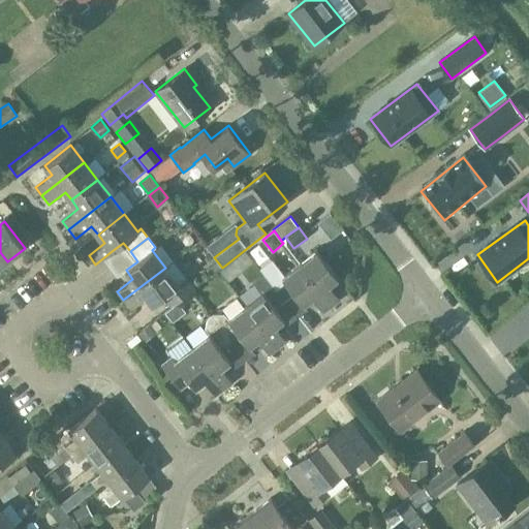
[(316,250),(299,263),(331,306),(340,299),(329,284),(338,277),(316,250)]
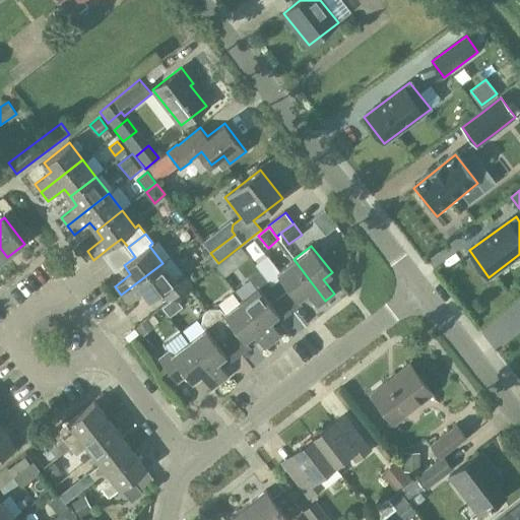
[(241,247),(215,267),(219,273),(246,254),(241,247)]
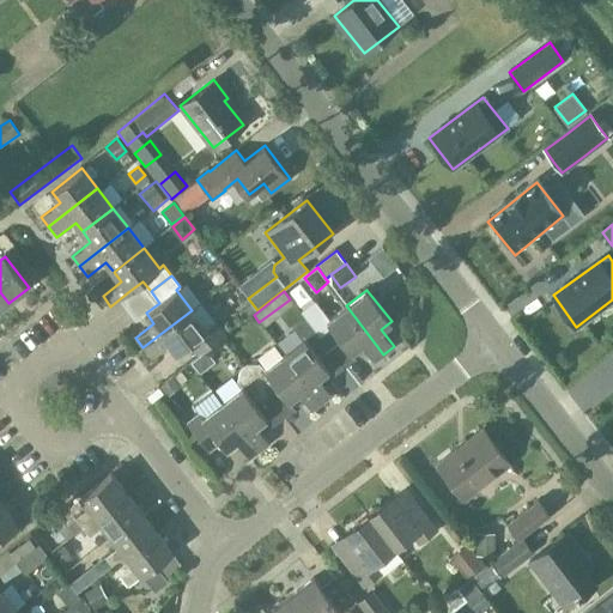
[(383,354),(346,305),(328,320),(315,302),(302,313),(304,317),(305,316),(334,353),(345,345),(351,352),(362,344),(375,362),(383,354)]
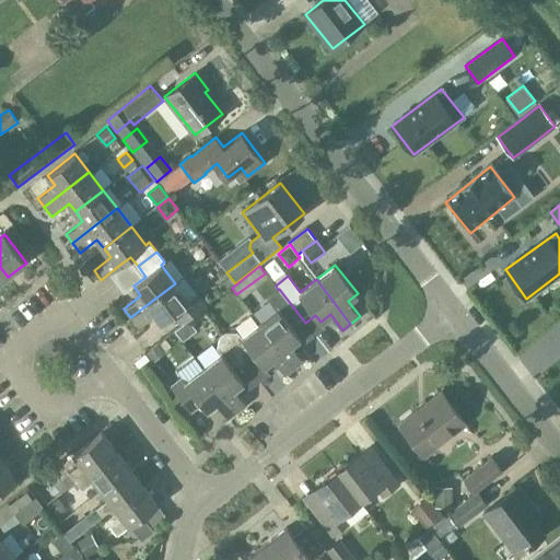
[(189,302),(175,283),(130,317),(138,327),(154,314),(162,323),(173,315),(181,326),(207,306),(199,295),(189,302)]
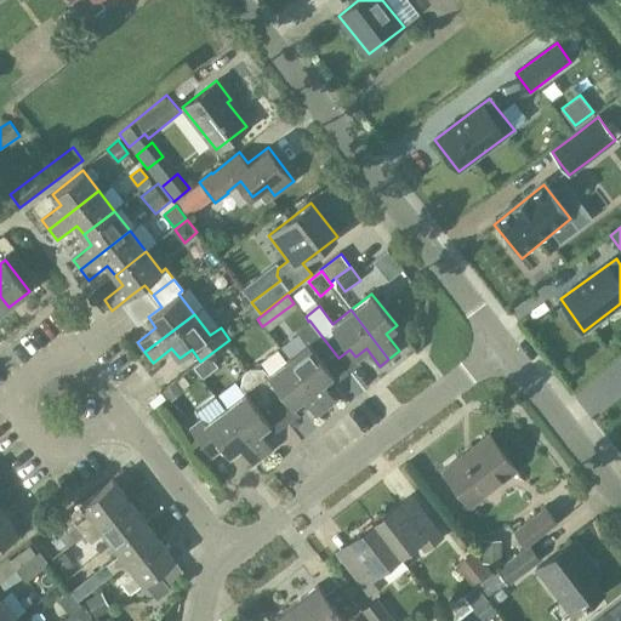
[(309,320),(308,322),(298,329),(309,343),(288,359),(325,408),(335,400),(323,383),(334,375),(326,366),(339,358),(309,320)]
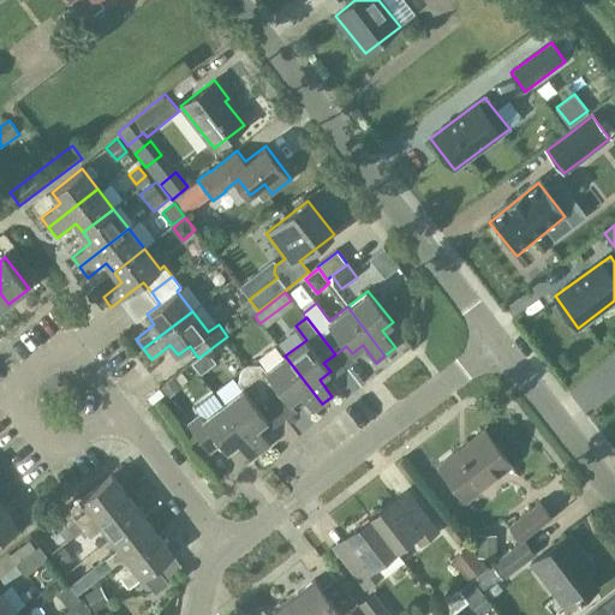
[(322,404),(285,356),(264,371),(261,366),(248,366),(245,368),(273,404),(282,395),(288,402),(300,394),(314,411),(322,404)]
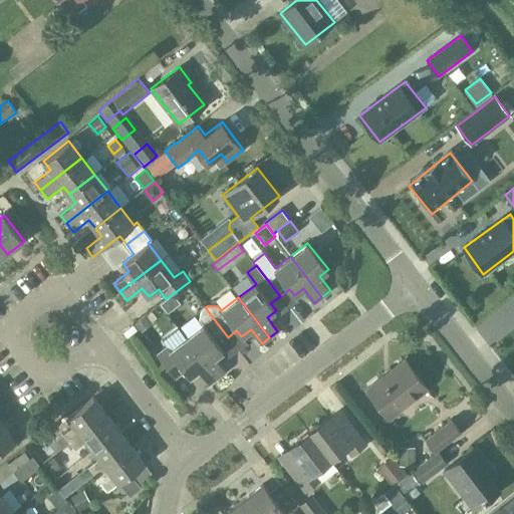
[(203,325),(187,337),(217,378),(225,371),(214,357),(223,350),(218,344),(228,337),(205,307),(202,309),(200,320),(203,325)]
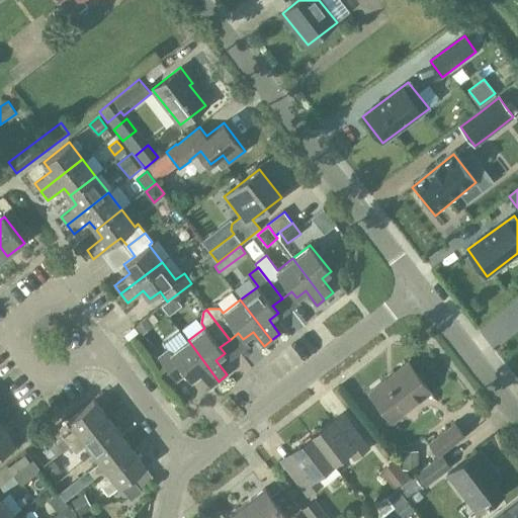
[(219,381),(188,340),(172,353),(168,349),(158,357),(177,381),(186,374),(191,380),(200,373),(211,387),(219,381)]
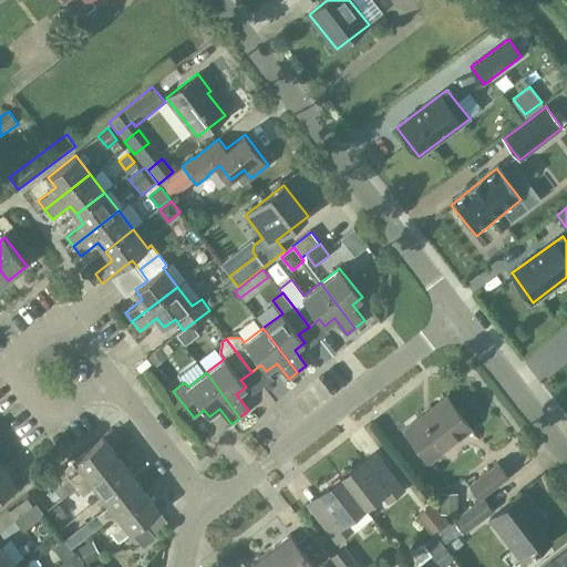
[(447,397),(404,430),(430,462),(472,430),(447,397)]
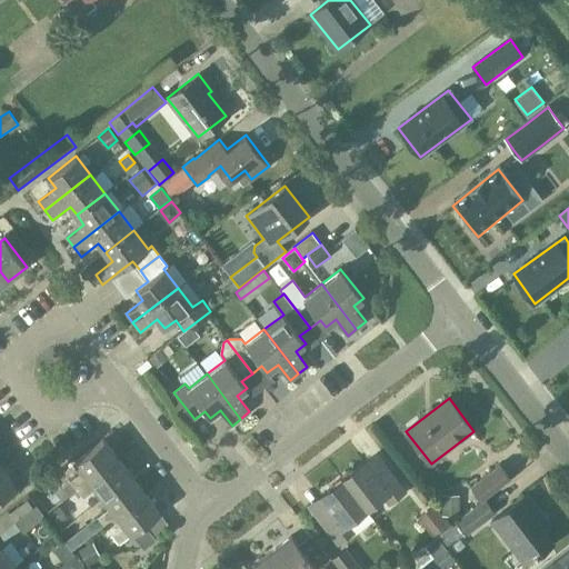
[(78,491),(119,459),(105,441),(77,462),(83,471),(70,481),(78,491)]
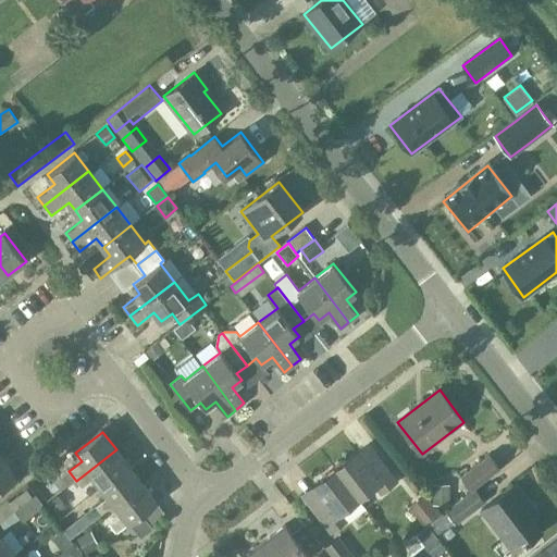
[(336,470),(357,498),(373,485),(381,495),(398,481),(369,442),(357,450),(358,453),(336,470)]
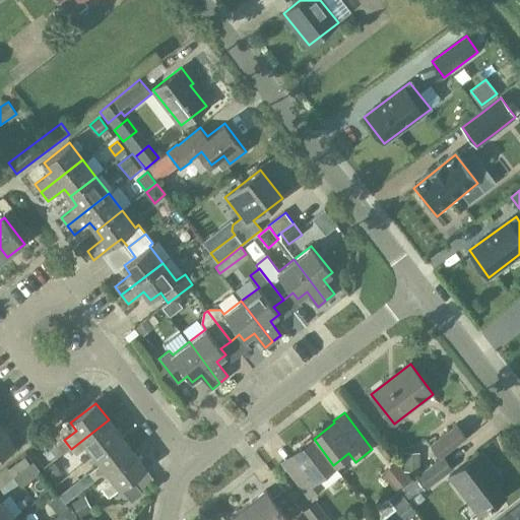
[(121,436),(109,419),(71,449),(76,456),(88,447),(95,455),(121,436)]
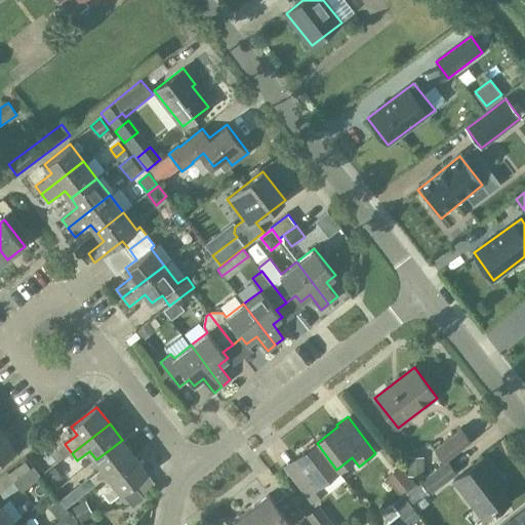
[(435,449),(445,461),(471,441),(461,429),(435,449)]
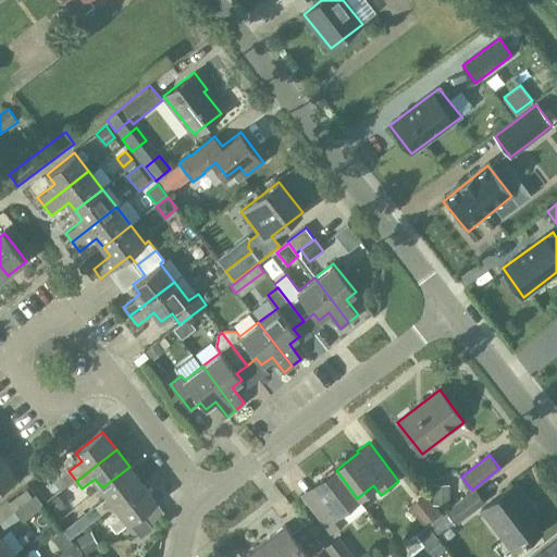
[(0,489),(17,477),(2,458),(0,459),(0,489)]
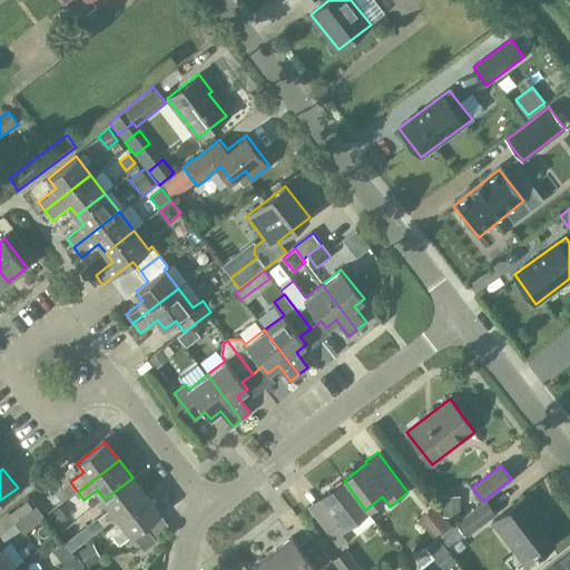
[(133,478),(105,499),(111,508),(98,518),(106,527),(146,495),(133,478)]
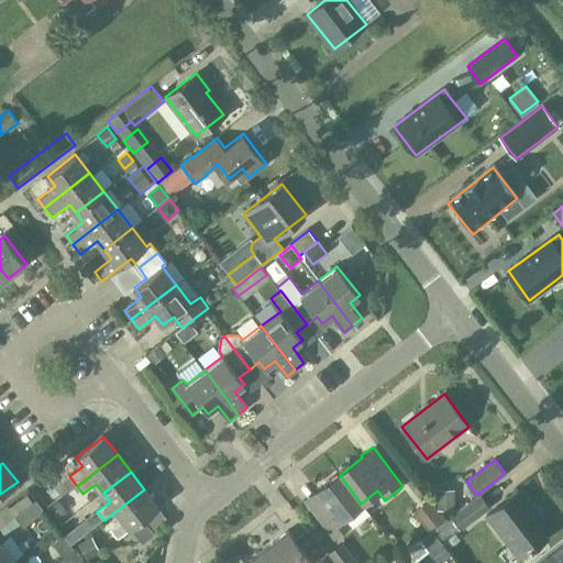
[(361,504),(340,475),(318,492),(316,490),(304,499),(334,540),(353,526),(345,516),(361,504)]
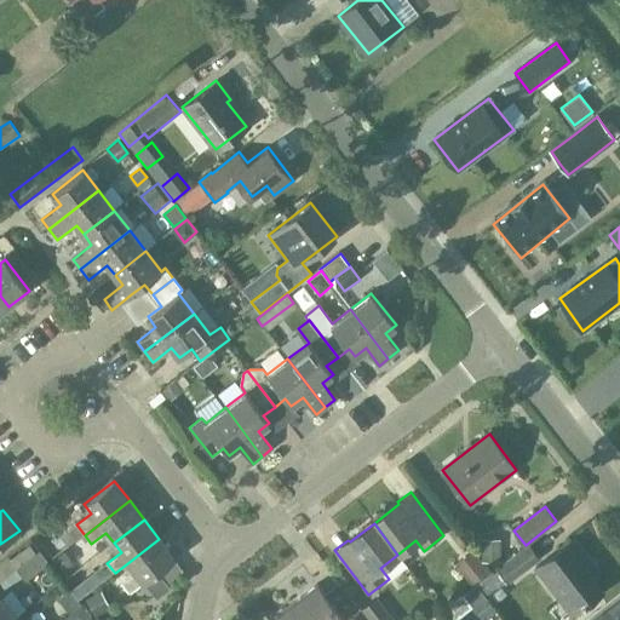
[(159,539),(115,573),(131,593),(144,583),(176,558),(159,539)]
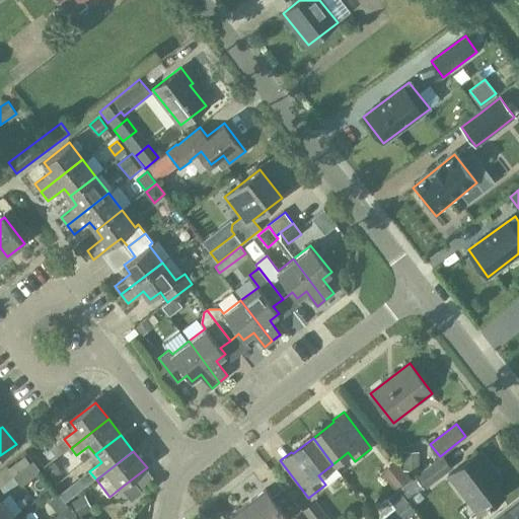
[(478,514),(505,495),(489,473),(494,469),(479,451),(449,475),(478,514)]
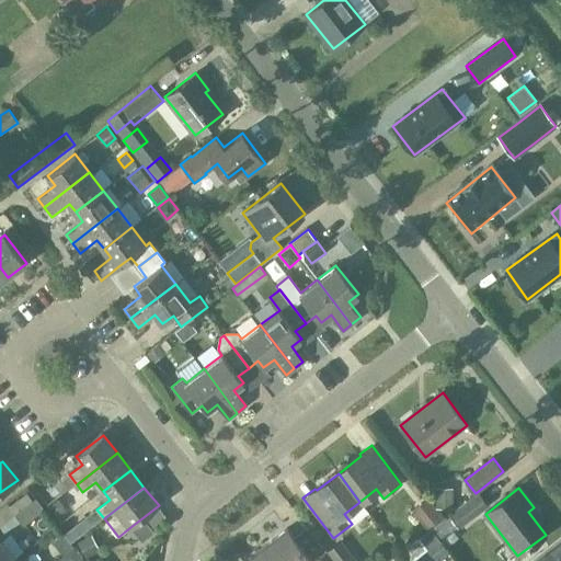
[(479,492),(476,494),(433,527),(442,538),(458,525),(460,528),(490,505),(479,492)]
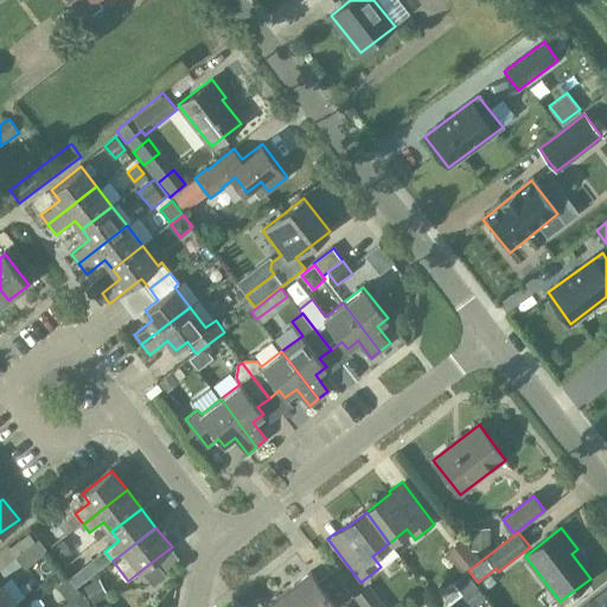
[(489,550),(490,532),(472,532),(472,550),(489,550)]
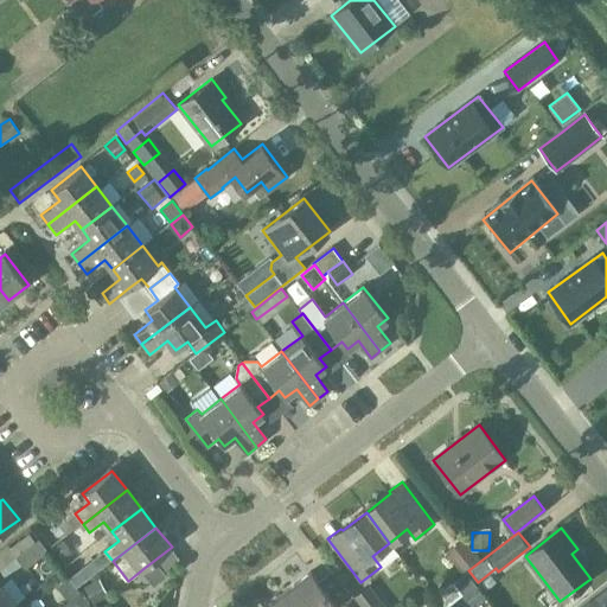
[(11,548),(25,569),(48,553),(39,540),(36,542),(30,534),(11,548)]
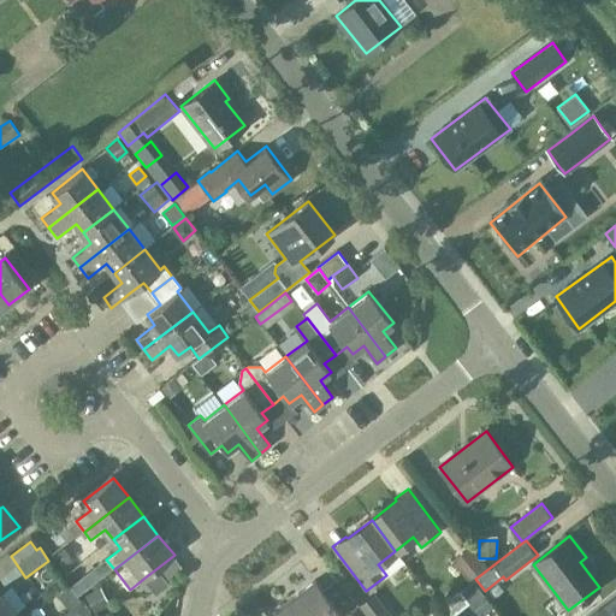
[(467,548),(452,560),(468,581),(484,569),(467,548)]
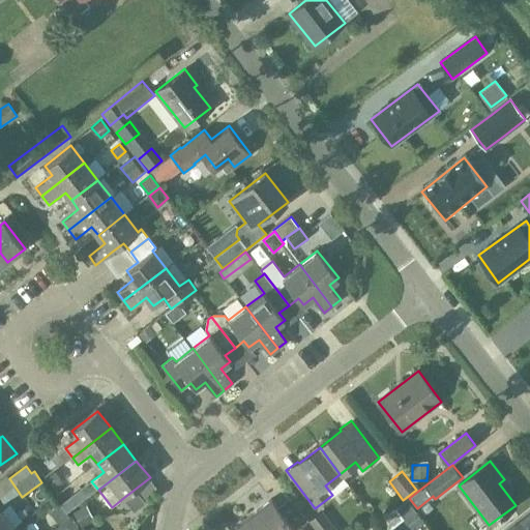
[(62,482),(54,472),(46,478),(54,489),(62,482)]
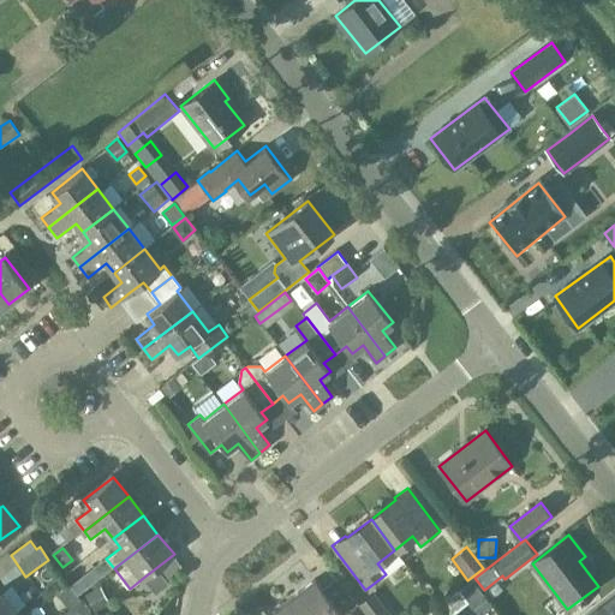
[(341,614),(363,614),(357,607),(358,605),(347,591),(333,603),(315,581),(287,603),(296,614),(336,614),(340,613),(341,614)]
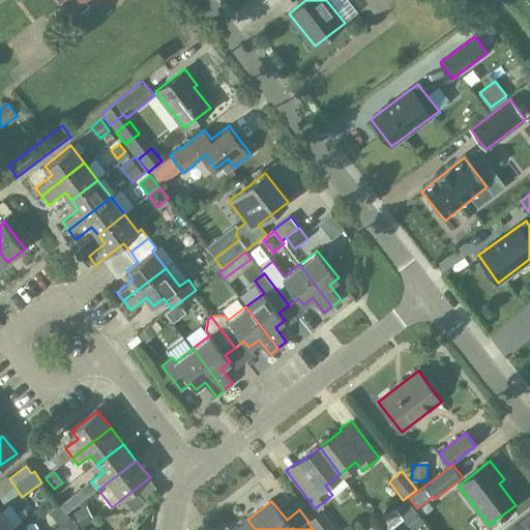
[(70,518),(78,526),(81,524),(83,526),(93,518),(81,503),(67,513),(70,518)]
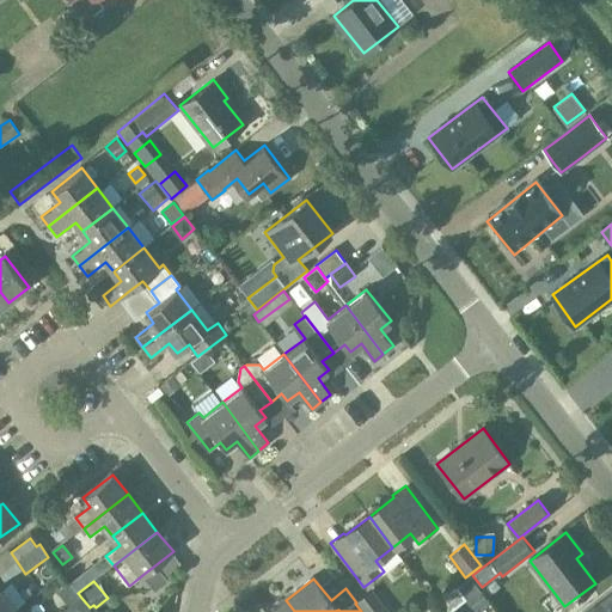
[(457,587),(423,611),(450,611),(466,600),(457,587)]
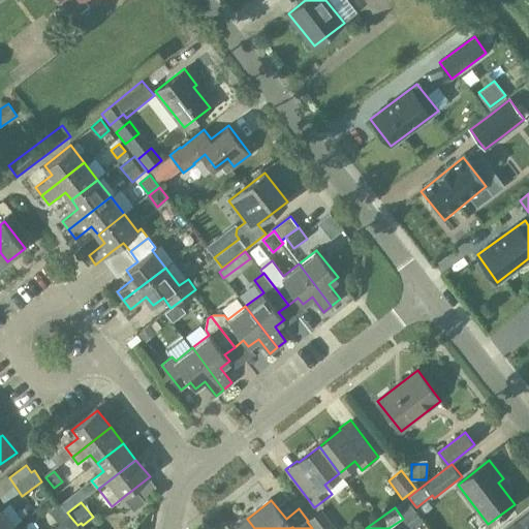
[(0,528),(12,528),(14,528),(0,508),(0,528)]
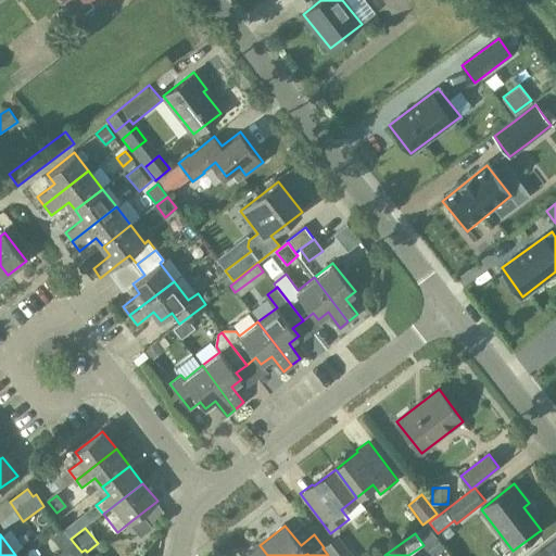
[(351,555),(337,536),(323,548),(328,555),(351,555)]
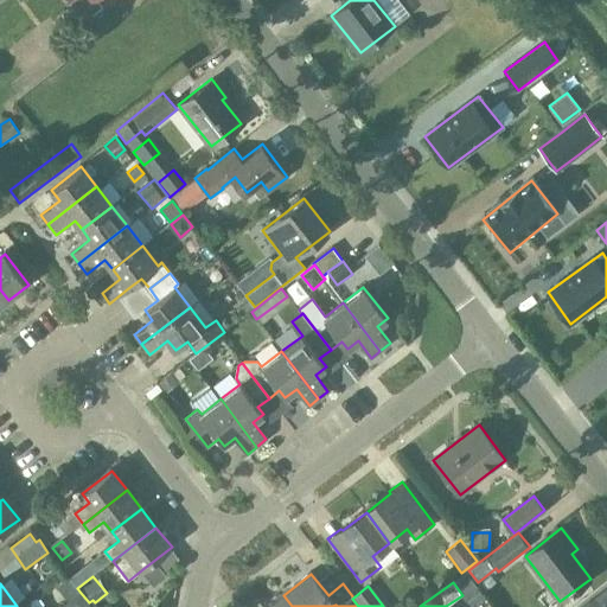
[(81,593),(62,606),(83,606),(88,604),(89,602),(81,593)]
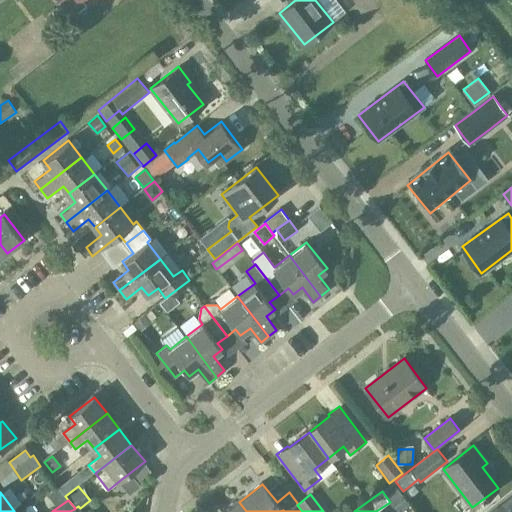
[(246,511),(239,502),(225,511),(246,511)]
